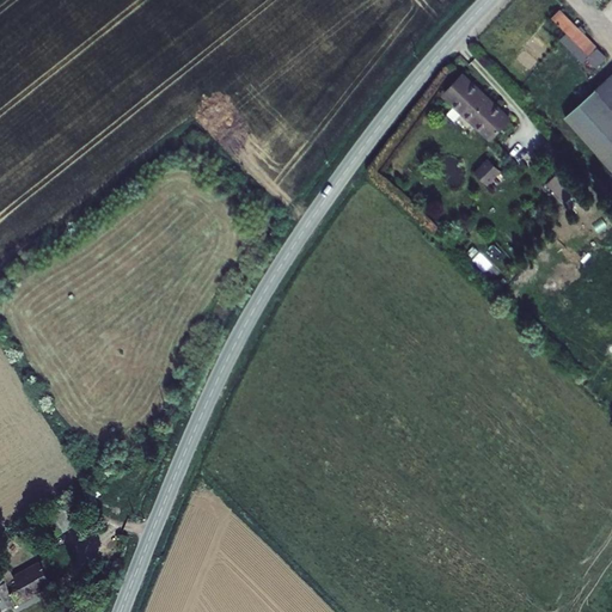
[(568,32),(591,55),(598,47),(561,8),(552,17),(568,32)]
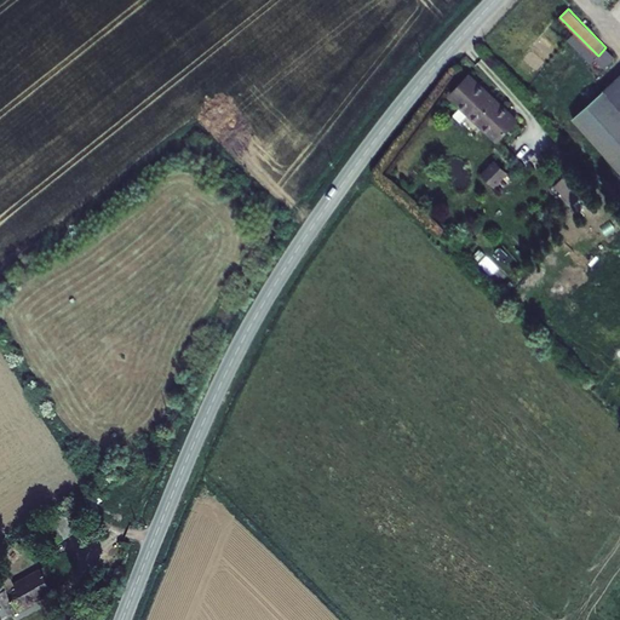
[(598,56),(575,33),(568,40),(591,63),(595,59),(598,56)]
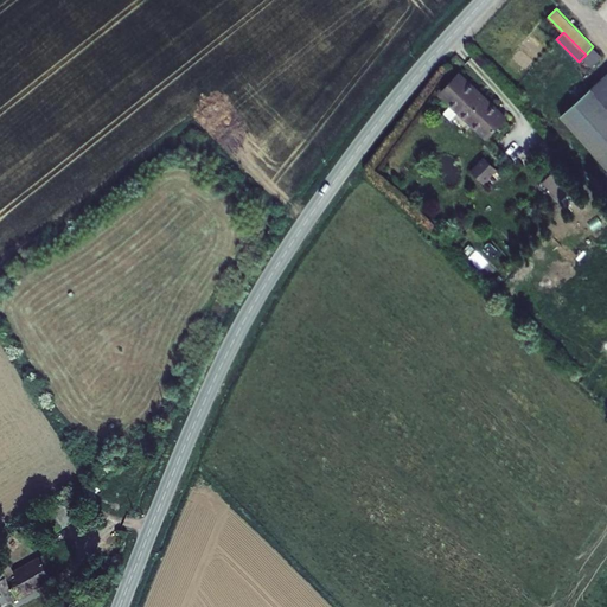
[(586,55),(582,58),(592,68),(602,57),(593,46),(586,55)]
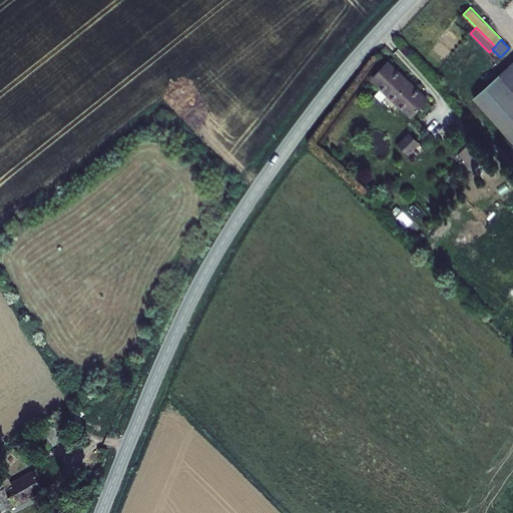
[(429,98),(389,60),(371,79),(381,89),(387,95),(411,117),(429,98)]
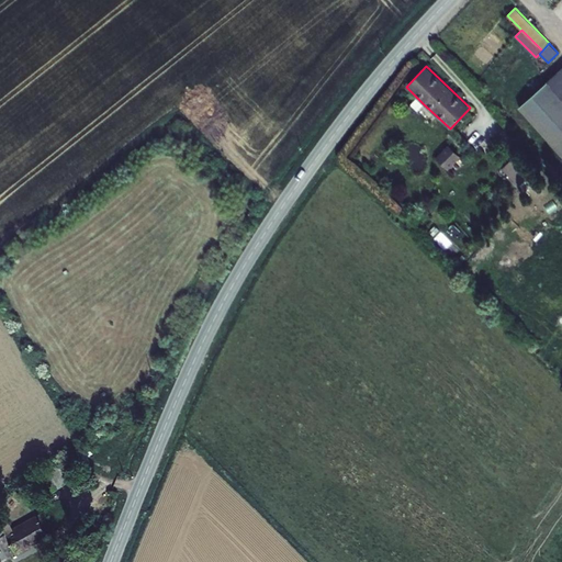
[(561,67),(519,108),(561,154),(561,67)]
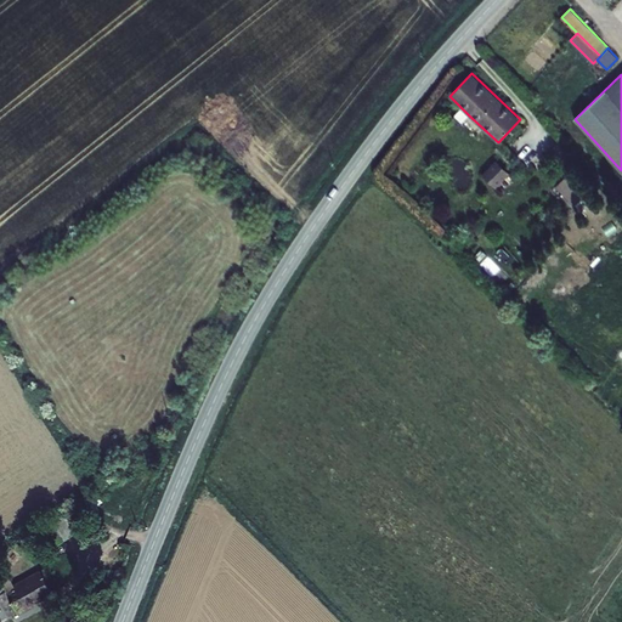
[(469,116),(462,108),(454,116),(462,123),(469,116)]
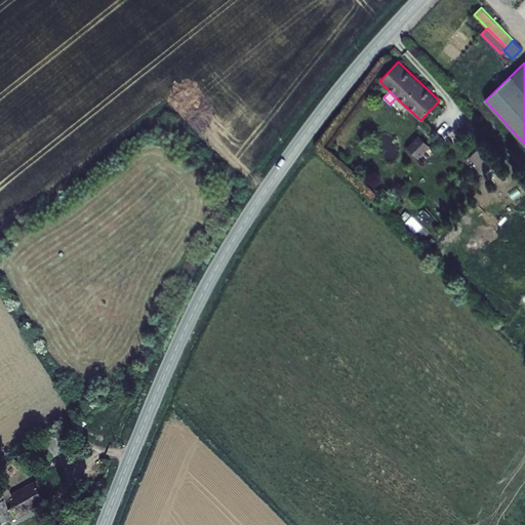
[(431,147),(418,135),(407,148),(418,159),(431,147)]
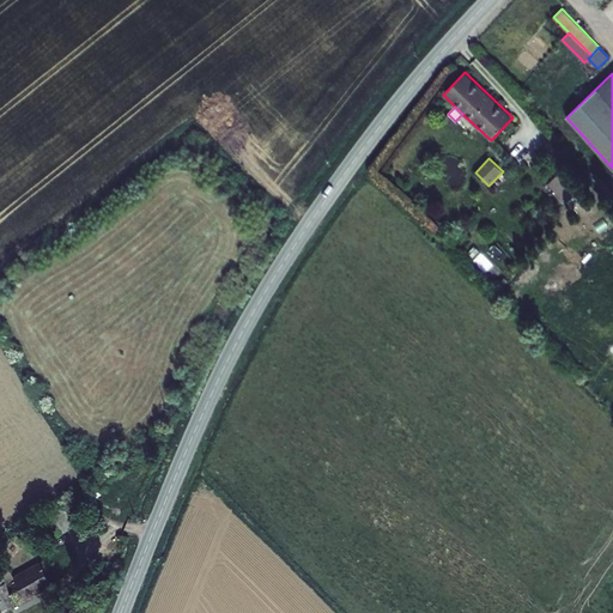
[(578,189),(560,171),(547,183),(566,202),(578,189)]
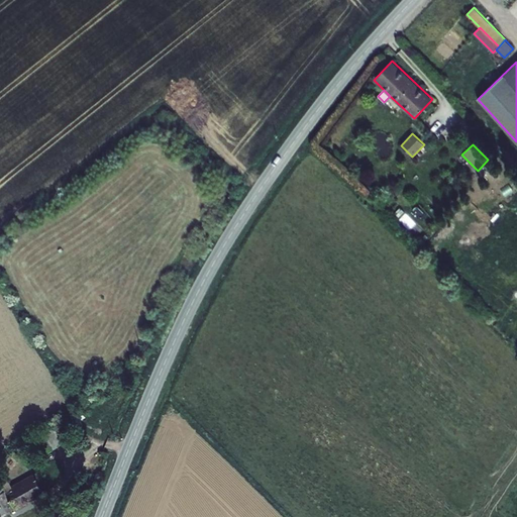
[(86,409),(81,404),(70,416),(75,421),(82,413),(86,409)]
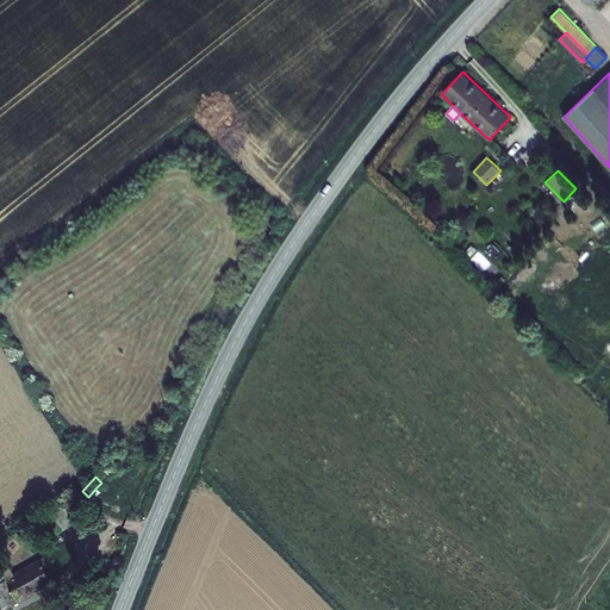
[(97,487),(88,497),(93,500),(101,492),(97,487)]
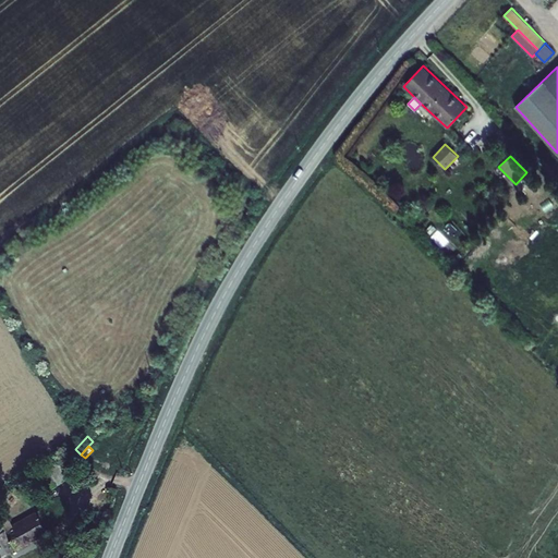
[(16,492),(20,496),(35,485),(29,477),(20,485),(21,488),(16,492)]
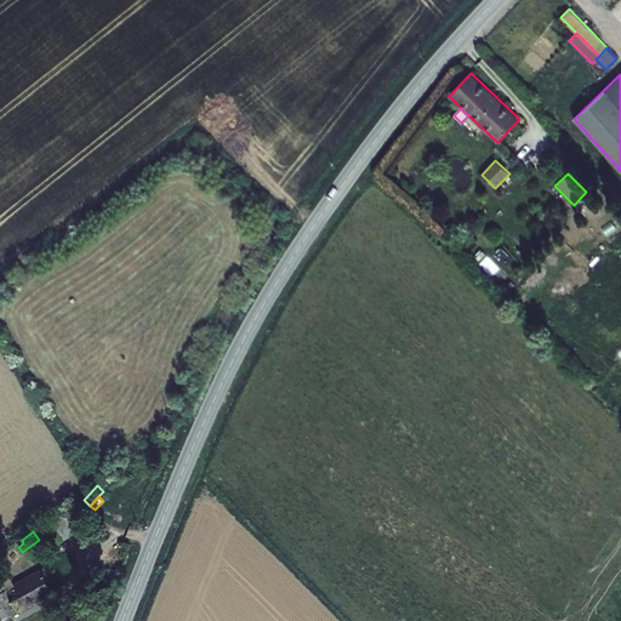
[(45,568),(40,570),(45,579),(50,576),(45,568)]
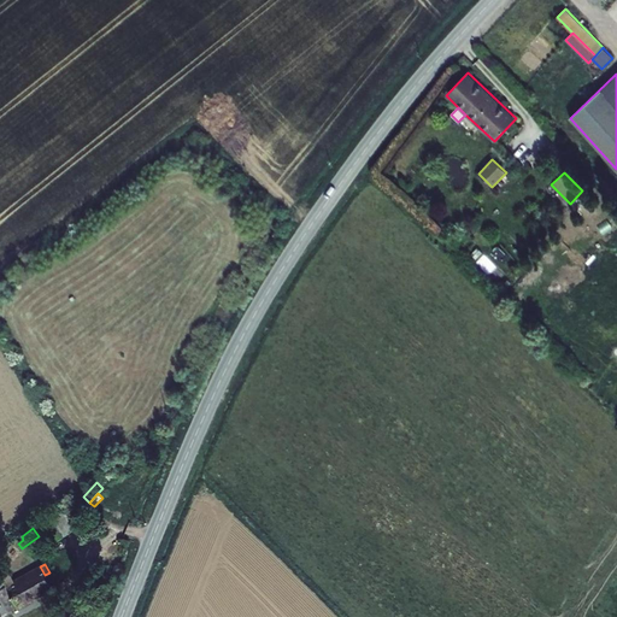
[(40,566),(15,580),(9,573),(0,576),(0,597),(10,612),(18,607),(19,610),(53,591),(45,575),(40,566)]
